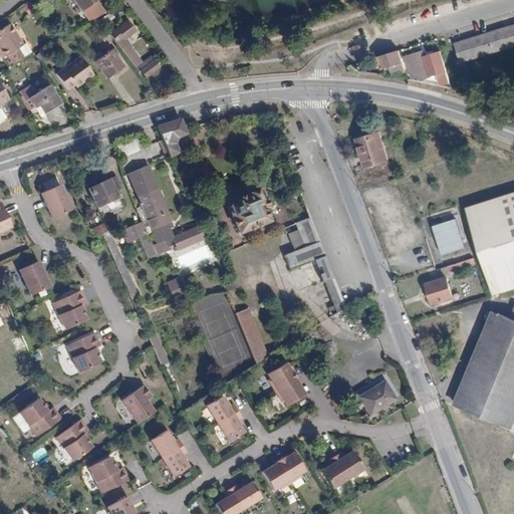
[(71,0),(73,2),(75,0),(82,9),(93,0),(71,0)]
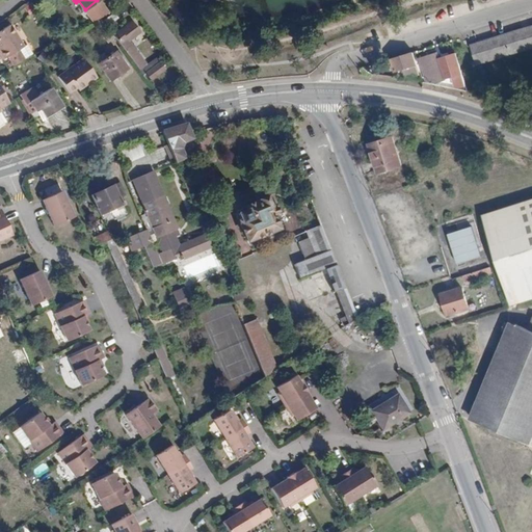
[(78,0),(76,2),(82,11),(85,9),(78,0)]
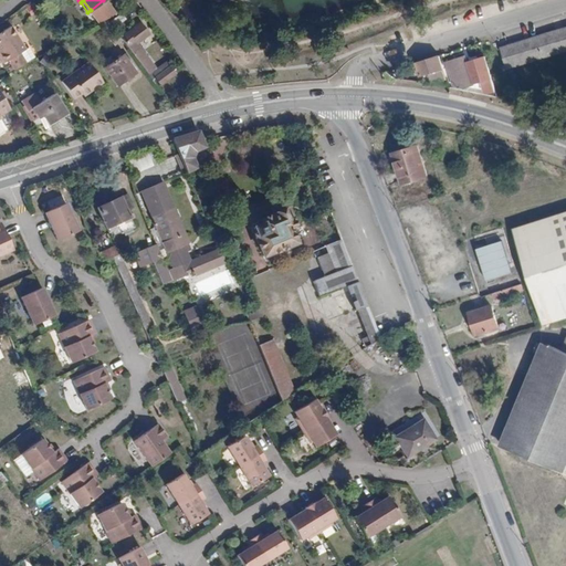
[(106,19),(102,21),(113,35),(111,38),(115,44),(122,40),(106,19)]
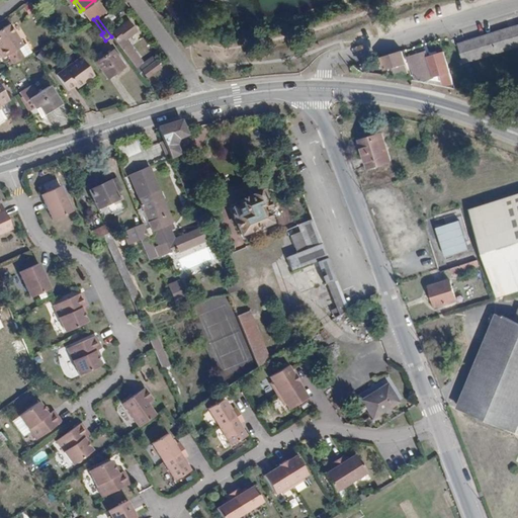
[(0,53),(3,58),(23,45),(9,22),(0,28),(0,53)]
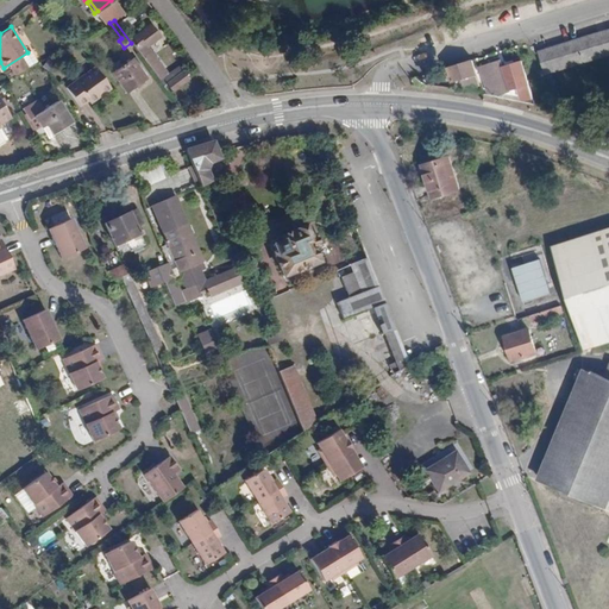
[(608,30),(539,51),(546,71),(608,52),(608,30)]
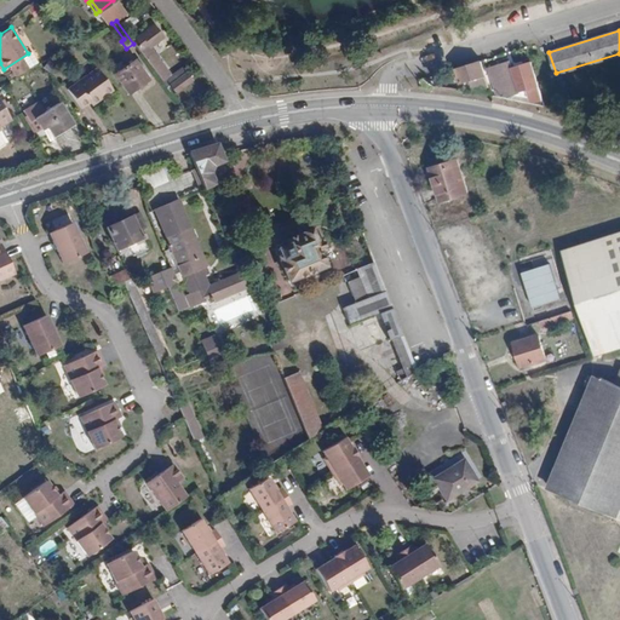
[(148,45),(139,51),(162,82),(166,80),(171,76),(148,45)]
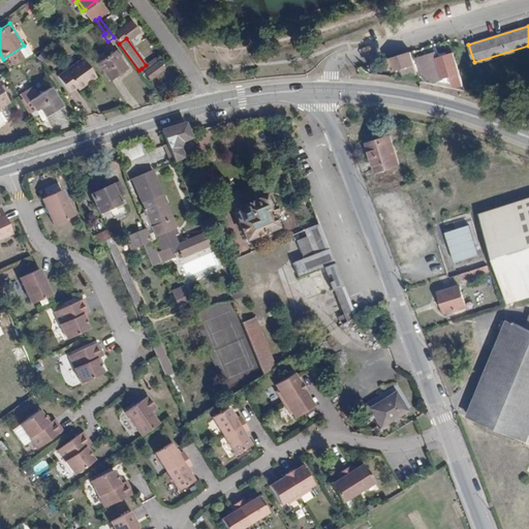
[(105,58),(98,63),(110,80),(126,68),(124,65),(127,63),(121,54),(118,56),(115,52),(105,58)]
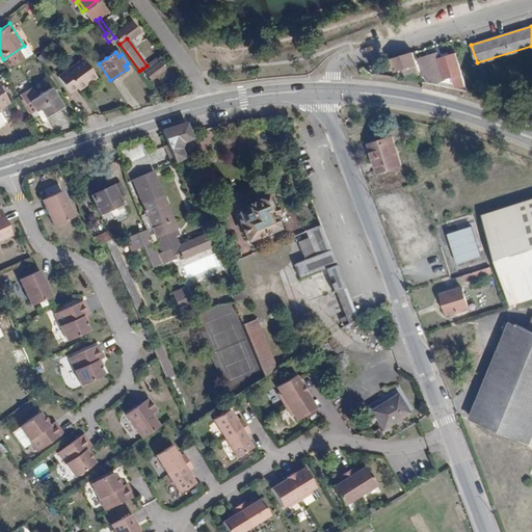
[(462,75),(455,53),(439,57),(436,52),(419,57),(427,81),(435,83),(453,78),(456,88),(466,85),(462,75)]
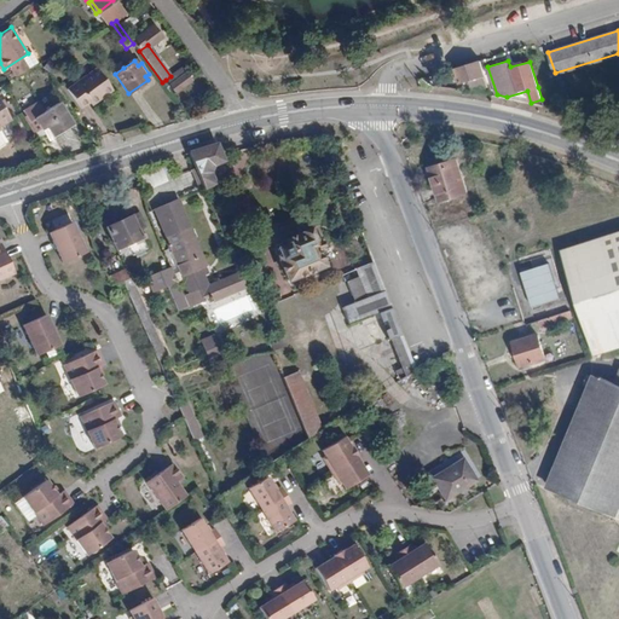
[(481,62),(456,69),(460,84),(470,81),(470,84),(478,81),(480,88),(487,86),(481,62)]
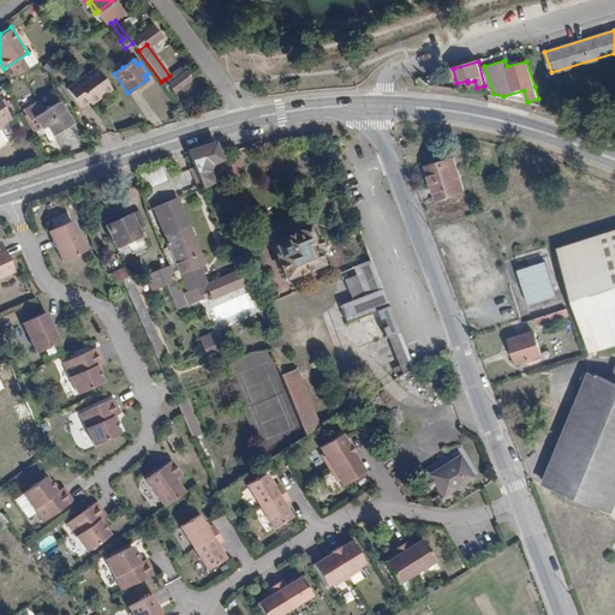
[(111,67),(114,73),(123,67),(118,63),(111,67)]
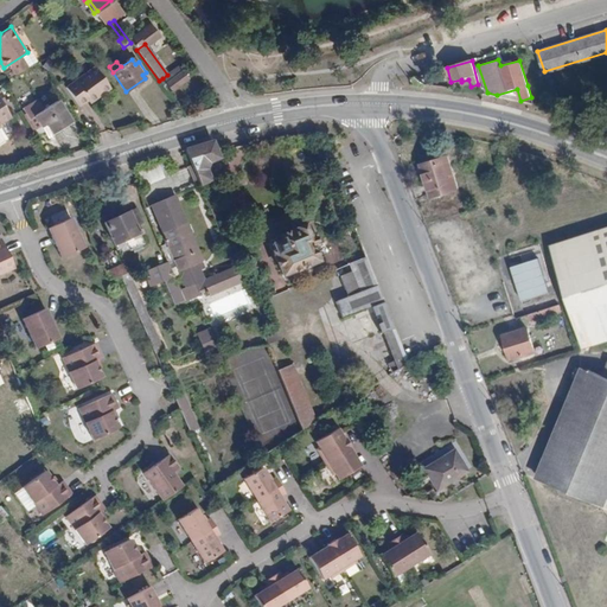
[(112,89),(95,66),(66,87),(80,106),(89,100),(91,102),(98,97),(96,95),(101,93),(103,95),(112,89)]
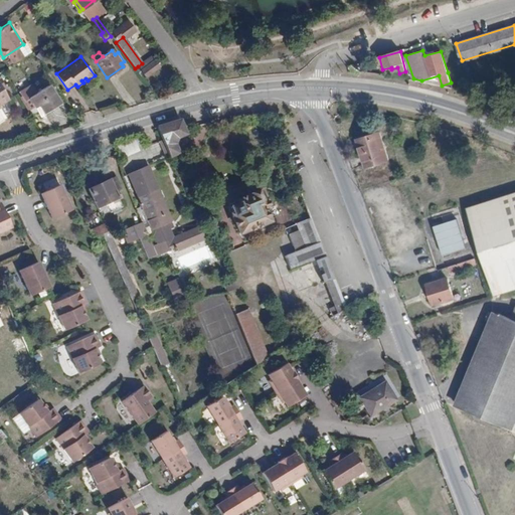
[(140,70),(155,60),(152,56),(142,63),(138,66),(140,70)]
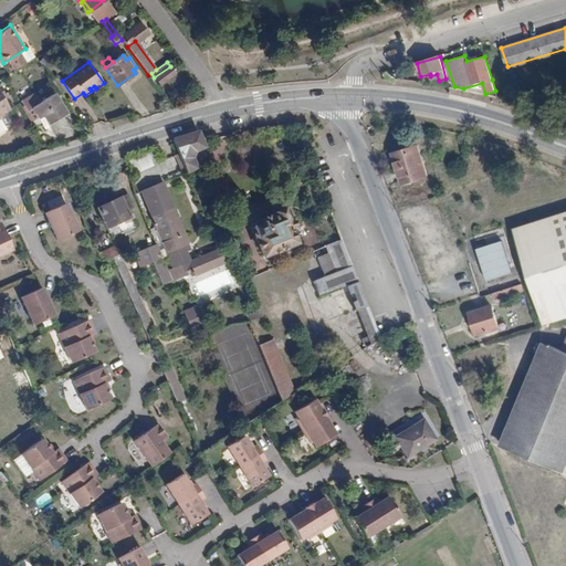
[(170,66),(154,77),(159,85),(165,81),(167,84),(173,80),(170,77),(175,74),(170,66)]
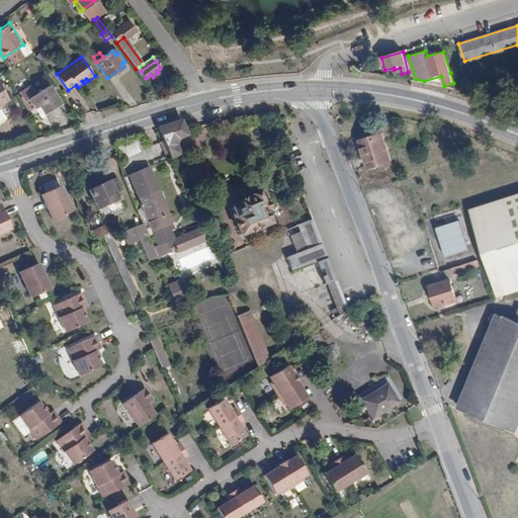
[(59,104),(49,86),(28,98),(39,115),(59,104)]
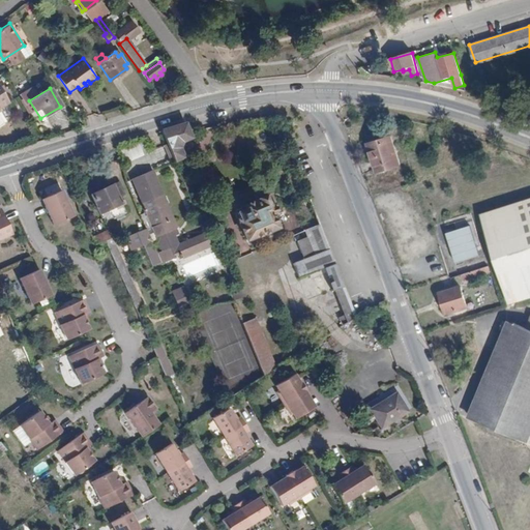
[(0,106),(0,110),(9,105),(8,101),(0,106)]
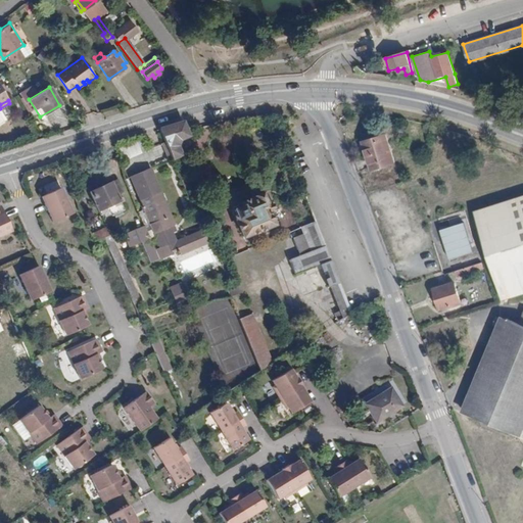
[(159,130),(175,165),(178,163),(176,158),(181,156),(177,147),(180,139),(187,136),(183,123),(159,130)]
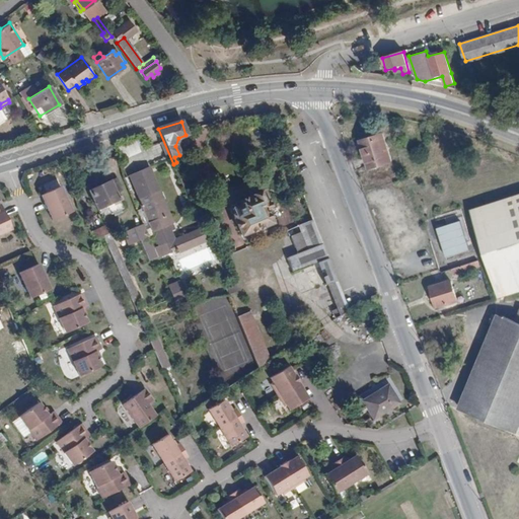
[(383,133),(373,136),(377,148),(387,145),(383,133)]
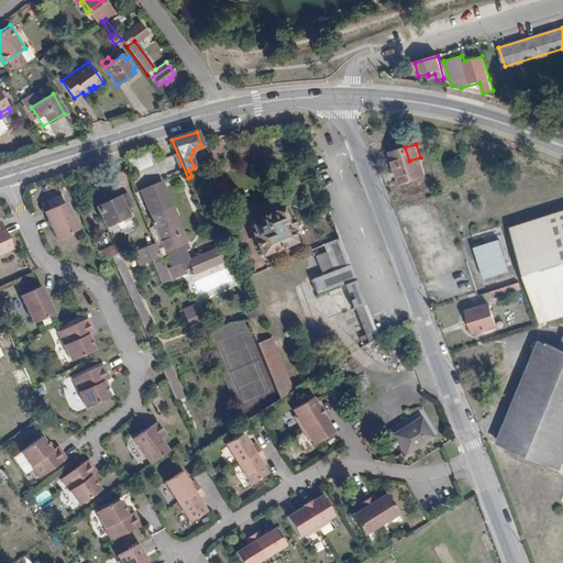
[(409,161),(405,147),(390,152),(400,181),(426,173),(420,157),(409,161)]
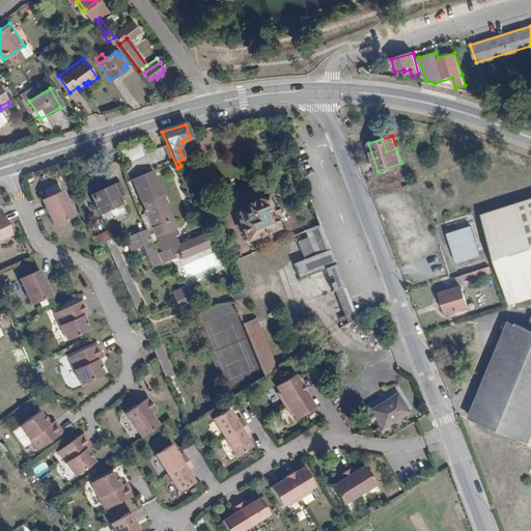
[(122,150),(126,162),(142,157),(138,144),(122,150)]
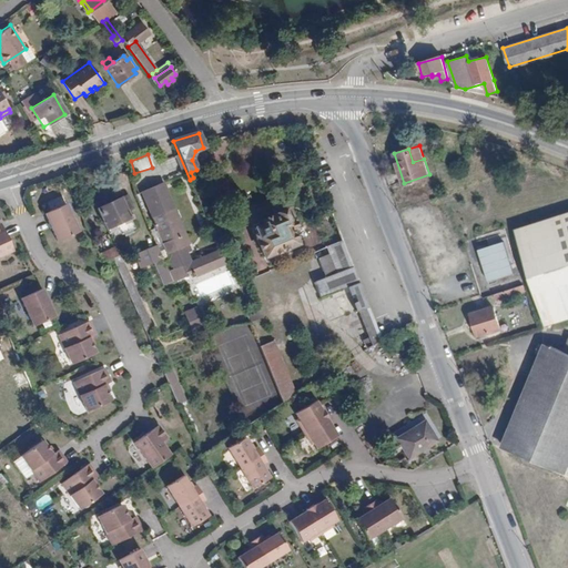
[(174,224),(181,222),(172,201),(164,203),(158,186),(141,193),(158,233),(174,226),(174,224)]
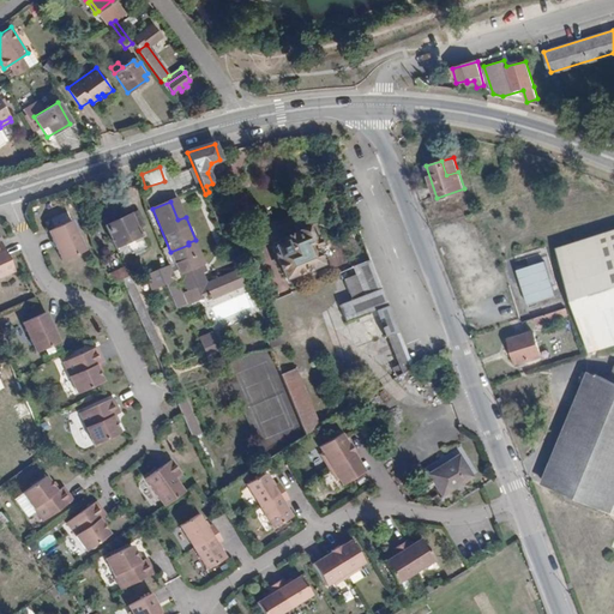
[(106,226),(118,253),(127,248),(130,254),(144,248),(137,230),(145,227),(138,211),(106,226)]
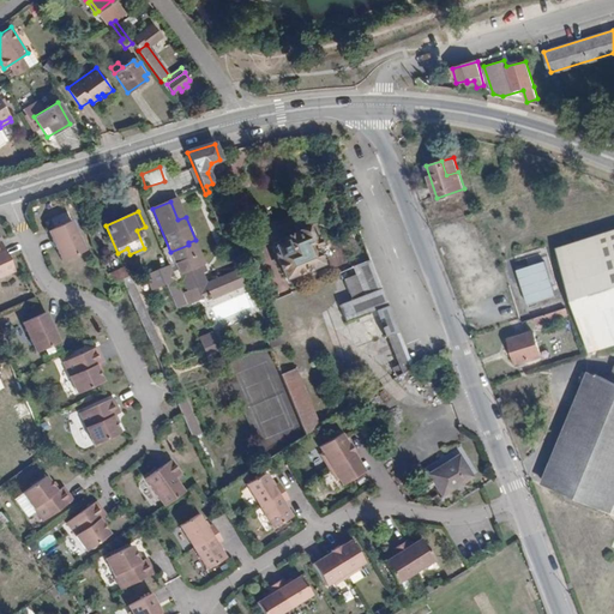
[(85,251),(71,221),(48,230),(61,262),(85,251)]
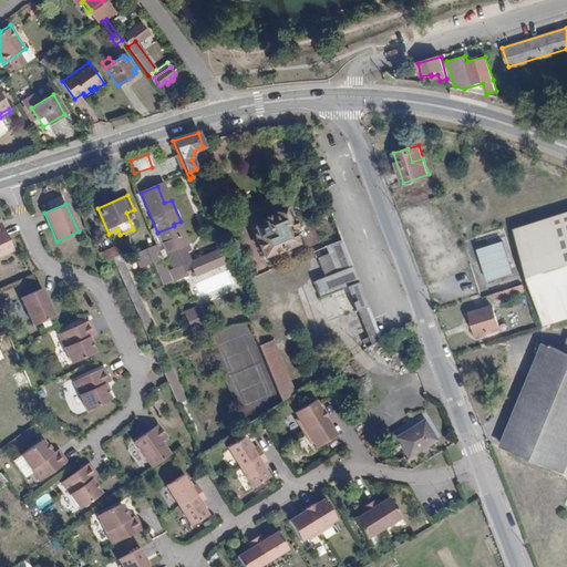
[(254,236),(263,257),(296,244),(295,243),(299,240),(287,209),(259,220),(260,225),(253,227),(255,235),(254,236)]
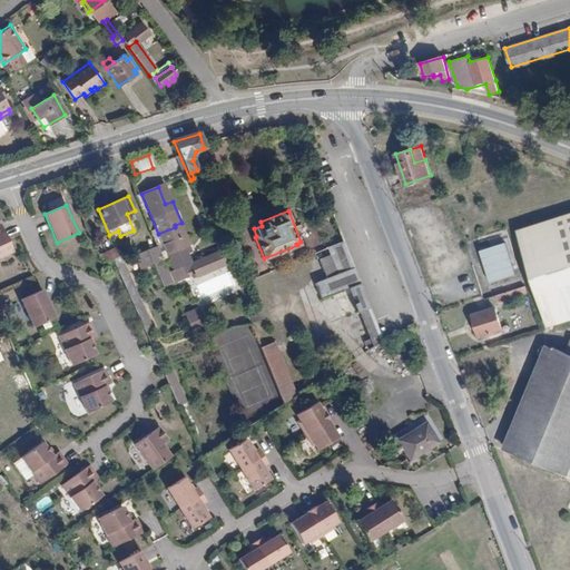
[(569,214),(516,232),(517,235),(569,218),(569,214)]
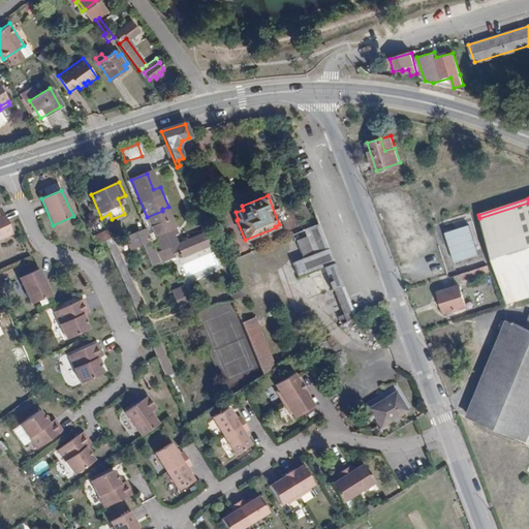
[(528,203),(479,218),(494,263),(528,252),(528,203)]
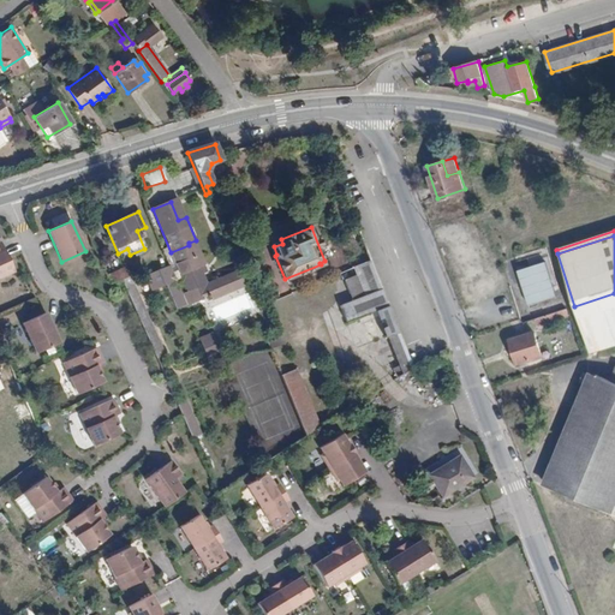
[(202,254),(196,240),(189,243),(189,245),(171,252),(175,264),(193,257),(202,254)]
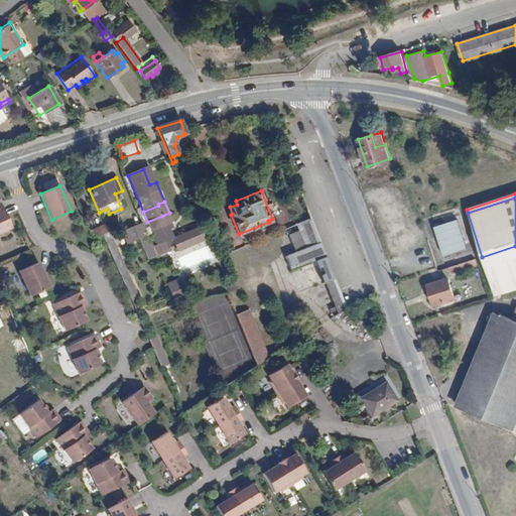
[(0,233),(11,229),(1,204),(0,204),(0,233)]
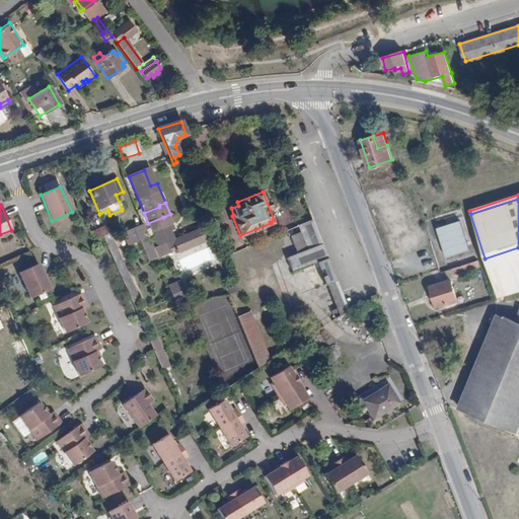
[(163,217),(148,223),(158,246),(173,240),(169,230),(171,230),(168,223),(166,224),(163,217)]
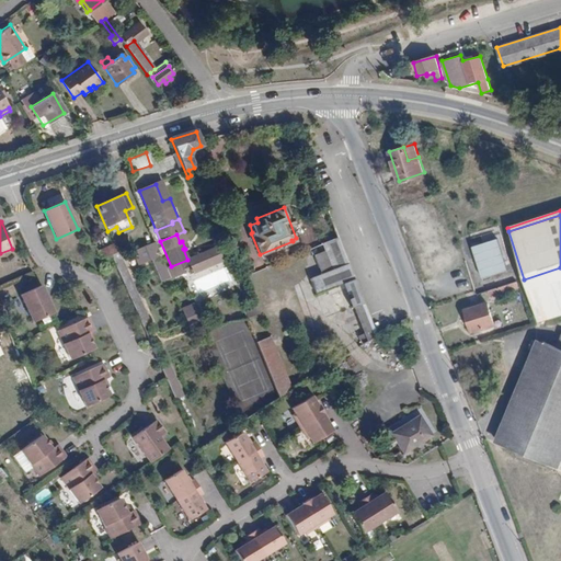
[(351,306),(364,300),(338,236),(324,241),(327,249),(315,253),(321,273),(310,277),(325,316),(351,306)]
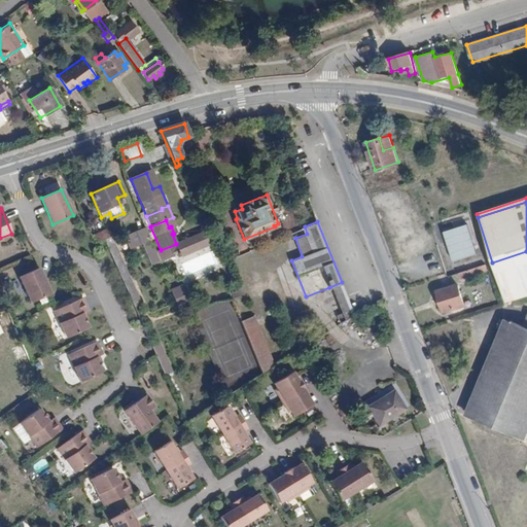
[(466,224),(443,233),(452,262),(476,254),(466,224)]
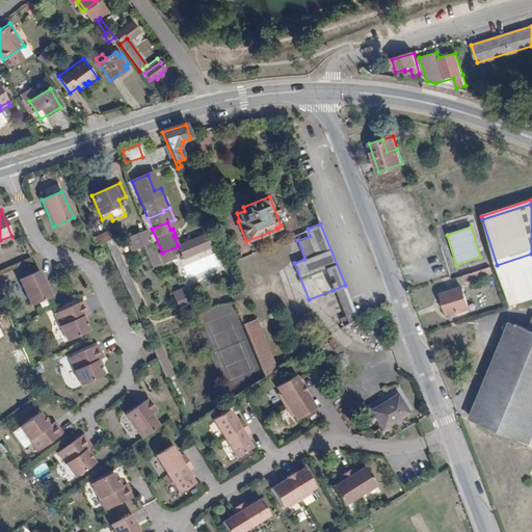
[(310,236),(308,229),(295,234),(298,240),(310,236)]
